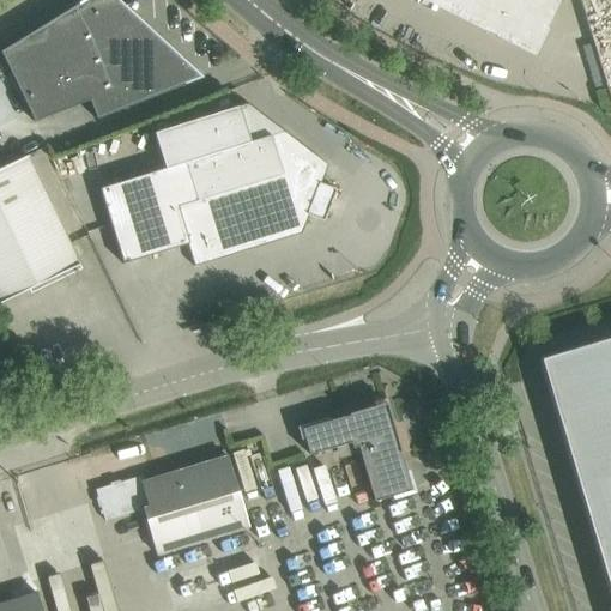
[(189,67),(115,0),(83,0),(7,47),(36,120),(91,98),(98,118),(186,83),(186,82),(188,68),(189,67)]
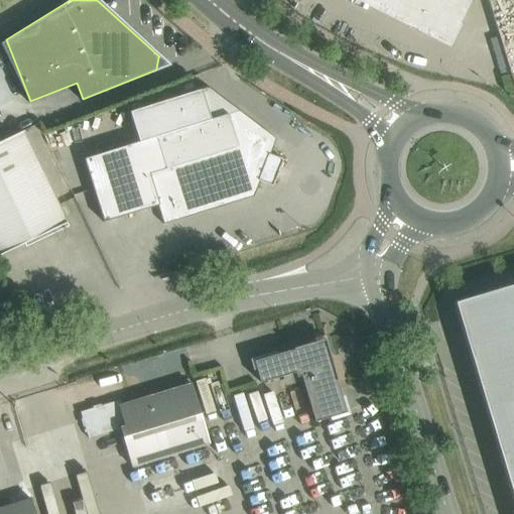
[(370,0),(450,39),(469,0),(370,0)]
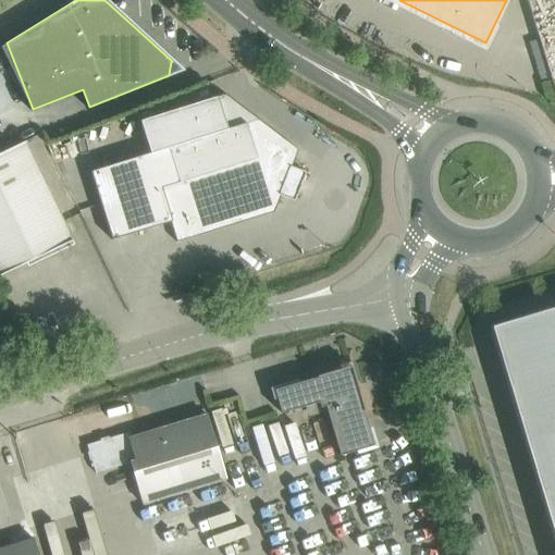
[(260,118),(93,170),(113,237),(172,220),(179,241),(275,210),(282,194),(296,199),(307,170),(293,164),(299,148),(260,118)]
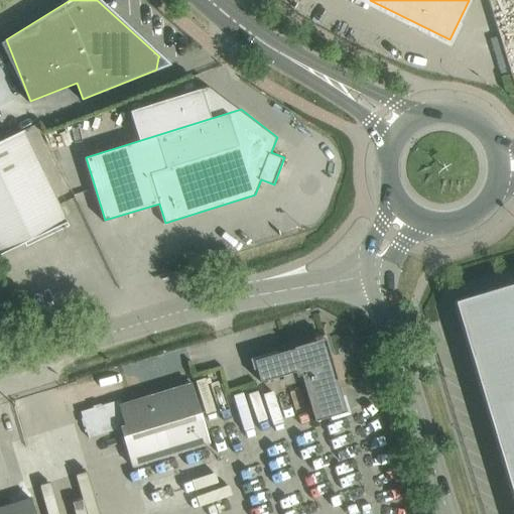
[(24,130),(0,141),(0,254),(69,221),(24,130)]
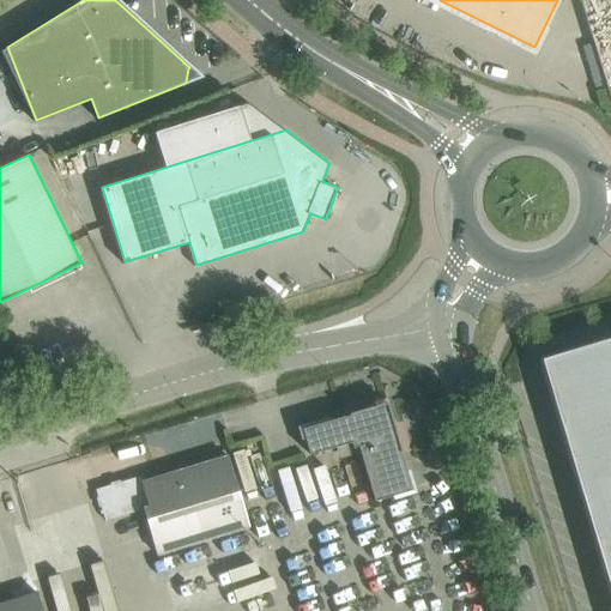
[(610,337),(542,357),(610,586),(610,337)]
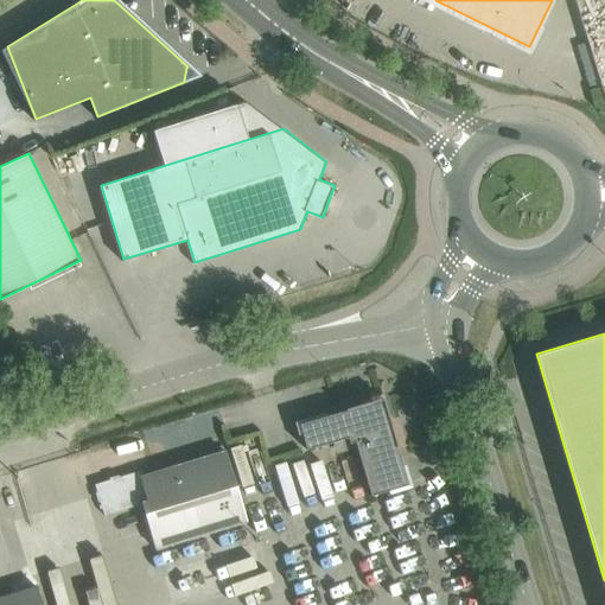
[(301,424),(307,446),(350,434),(351,441),(357,439),(374,494),(409,483),(399,446),(400,446),(393,421),(386,424),(381,405),(371,408),(369,401),(348,408),(348,409),(301,424)]
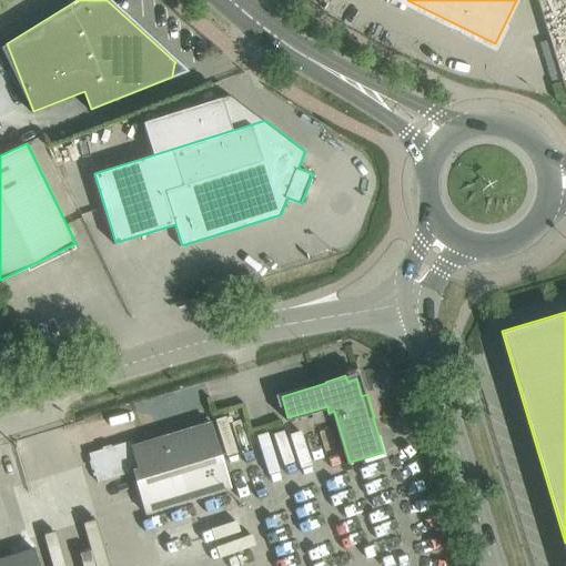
[(90,452),(99,481),(134,470),(147,512),(232,486),(212,421),(133,444),(131,440),(90,452)]
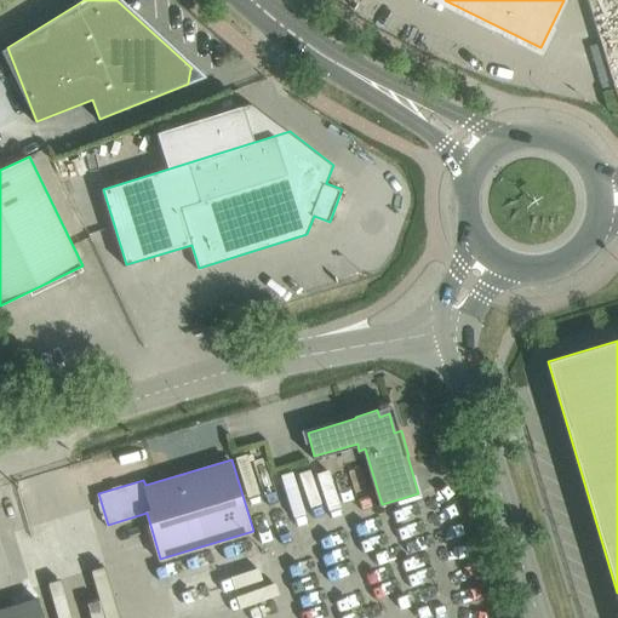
[(0,617),(44,617),(39,596),(0,607),(0,617)]
